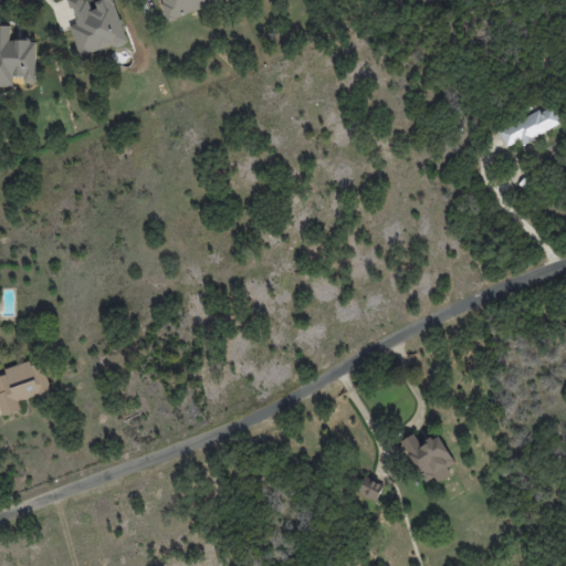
[(80,56),(127,41),(113,0),(90,0),(88,1),(87,0),(67,0),(75,22),(69,24),(80,56)]
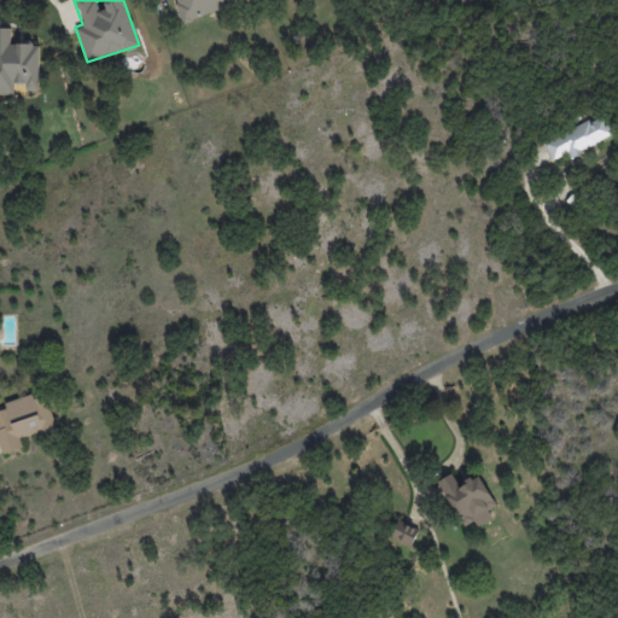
[(175,0),(182,21),(246,1),(245,0),(175,0)]
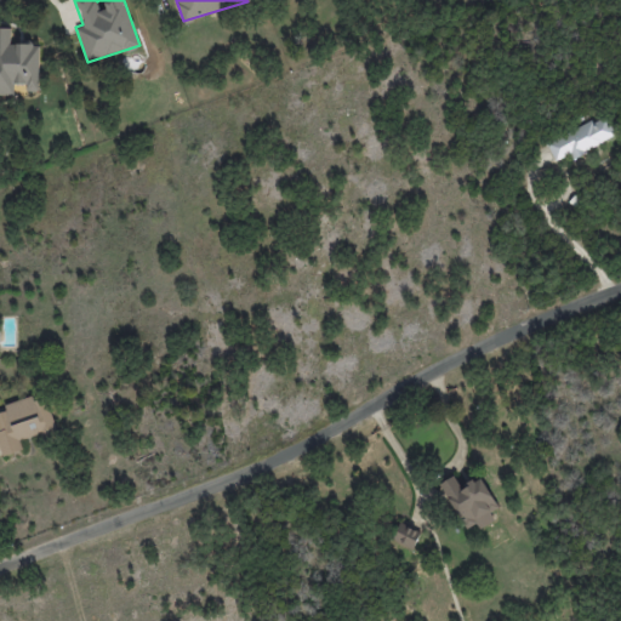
[(0,95),(15,95),(15,84),(26,84),(26,91),(39,91),(39,45),(10,44),(11,28),(0,27),(0,95)]
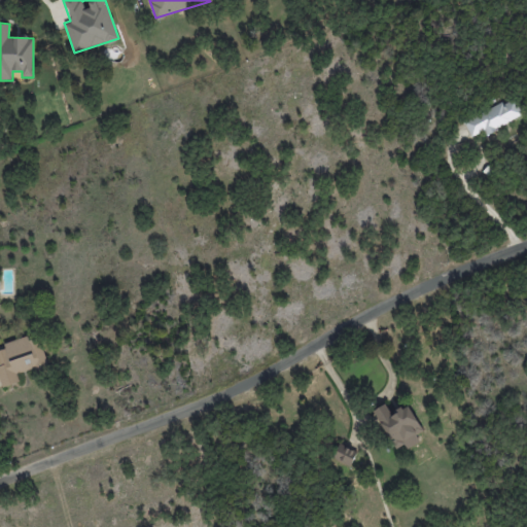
[(462,120),(470,136),(484,129),(486,133),(522,116),(513,97),(462,120)]
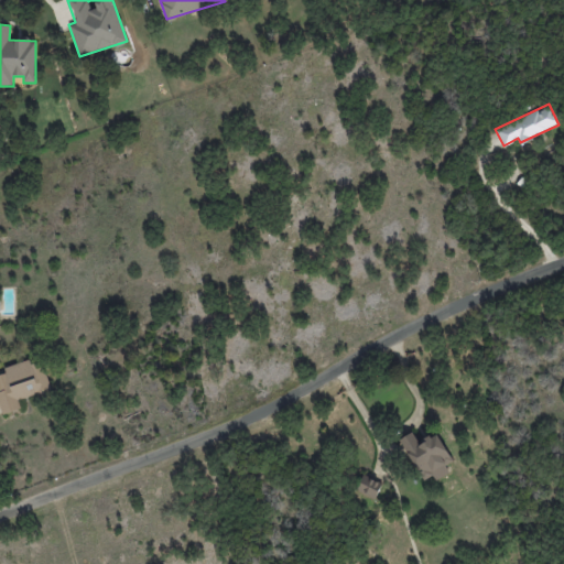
[(51,390),(42,360),(31,364),(30,359),(3,367),(4,373),(0,373),(0,405),(2,414),(21,409),(19,400),(51,390)]
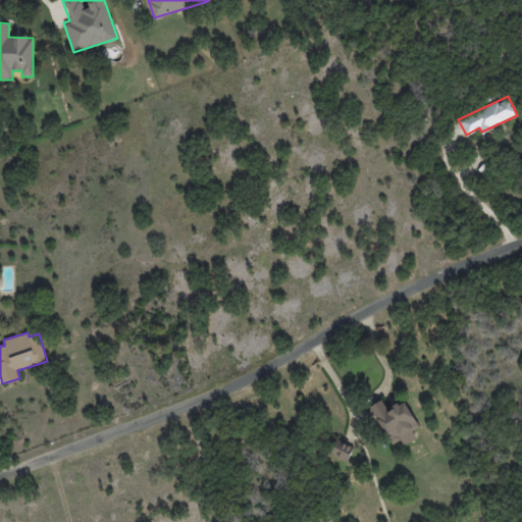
[(403,401),(386,410),(381,400),(369,406),(393,449),(420,433),(403,401)]
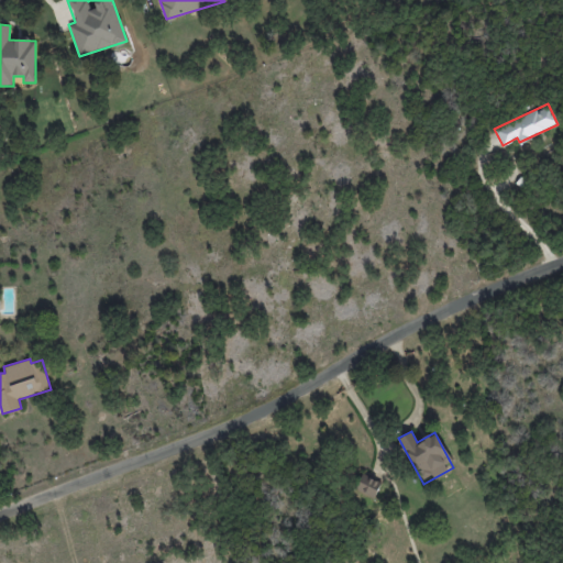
[(375,497),(381,482),(361,474),(355,490),(375,497)]
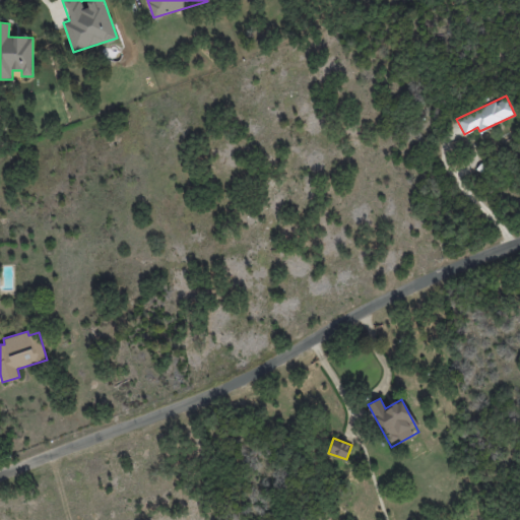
All buildings are outlined.
